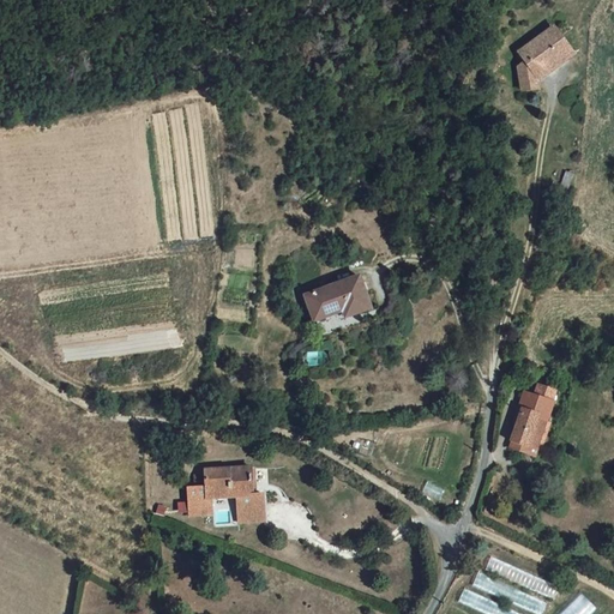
[(581,46),(559,19),(528,49),(535,58),(528,64),(531,89),(551,88),(551,72),(581,46)]
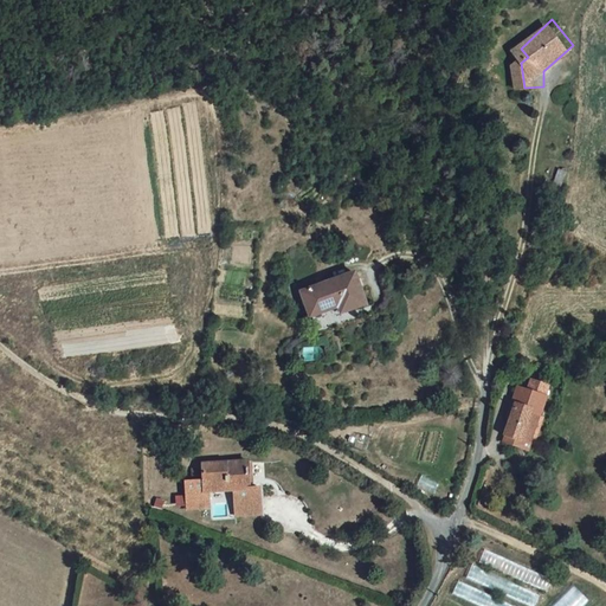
[(290,283),(300,313),(333,300),(339,314),(366,304),(349,260),(290,283)]
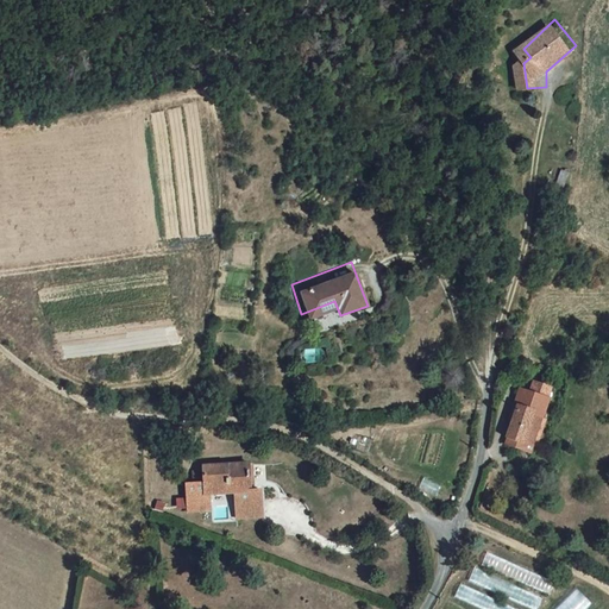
[(512,397),(515,402),(502,439),(532,453),(553,387),(533,378),(526,389),(515,385),(512,397)]
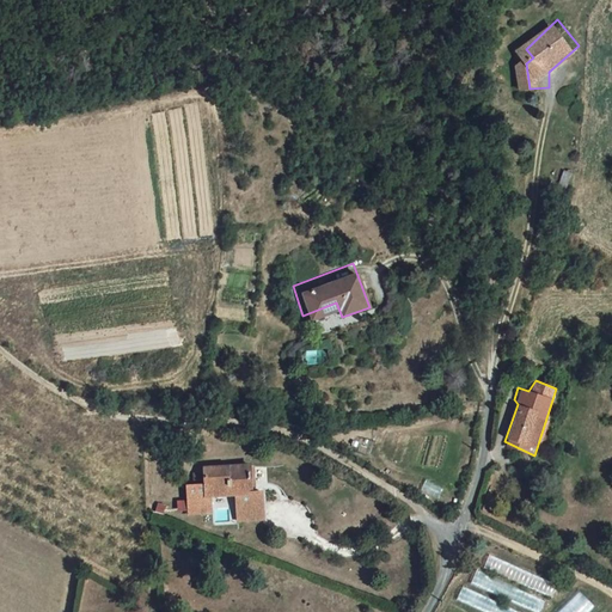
[(257,487),(246,488),(245,459),(199,461),(199,464),(200,471),(188,472),(189,477),(175,477),(176,506),(199,505),(199,490),(230,489),(231,515),(258,514),(257,487)]
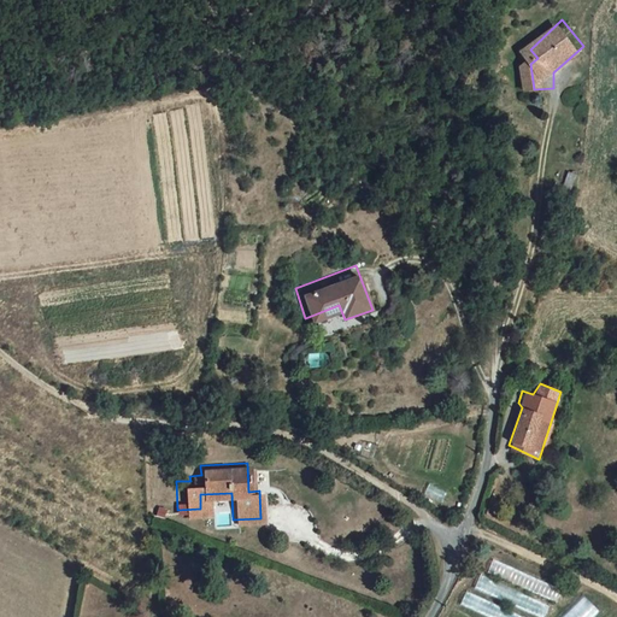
[(541,616),(544,616),(564,591),(495,562),(488,576),(483,575),(475,591),(541,616)]
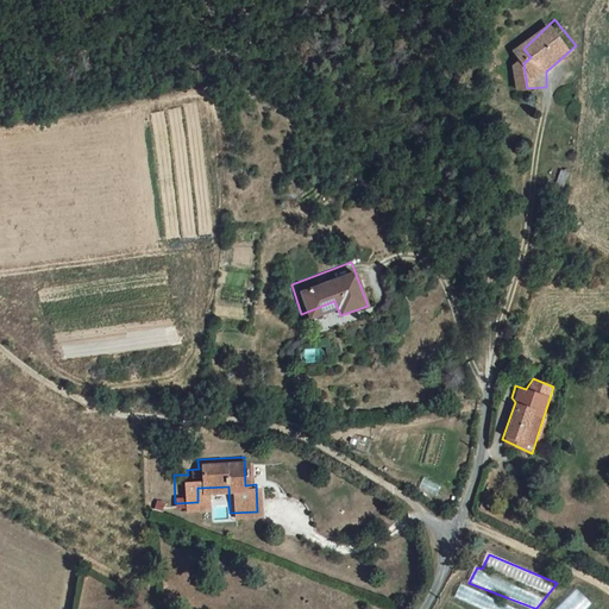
[(589,608),(598,601),(583,584),(557,608),(589,608)]
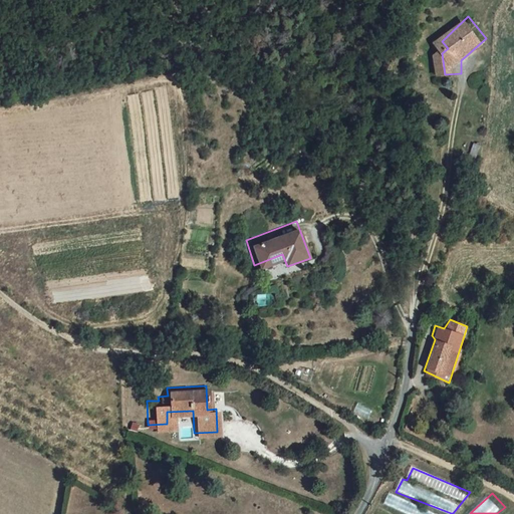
All buildings are outlined.
